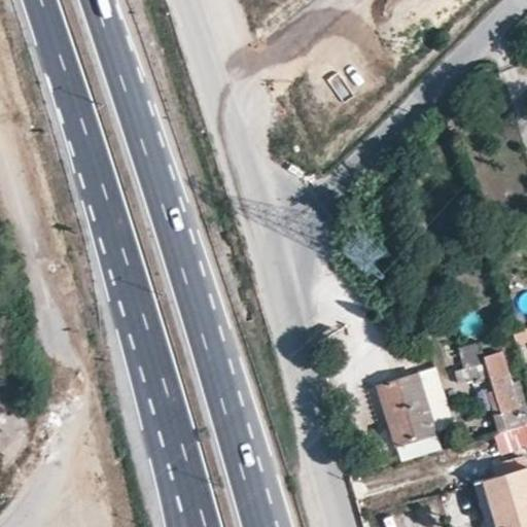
[(524,362),(526,361),(526,328),(515,332),(524,362)]
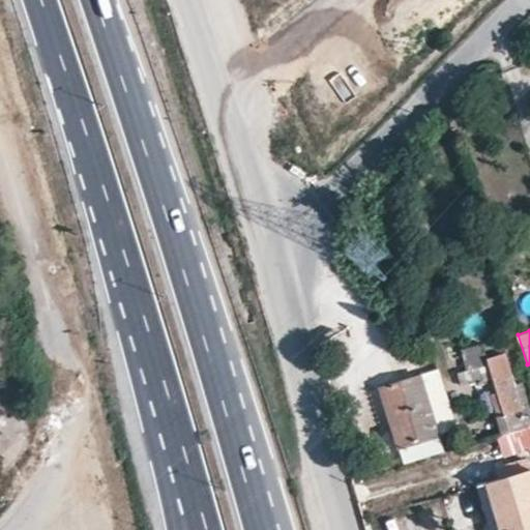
[(488,363),(487,359),(483,351),(452,361),(457,374),(488,363)]
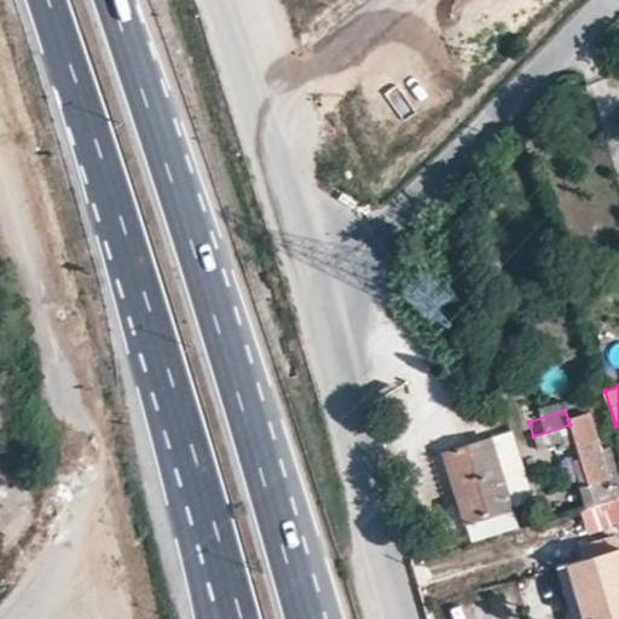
[(589,415),(568,420),(570,424),(533,437),(537,451),(573,441),(585,474),(576,476),(586,509),(599,505),(608,503),(618,498),(618,484),(612,486),(589,415)]
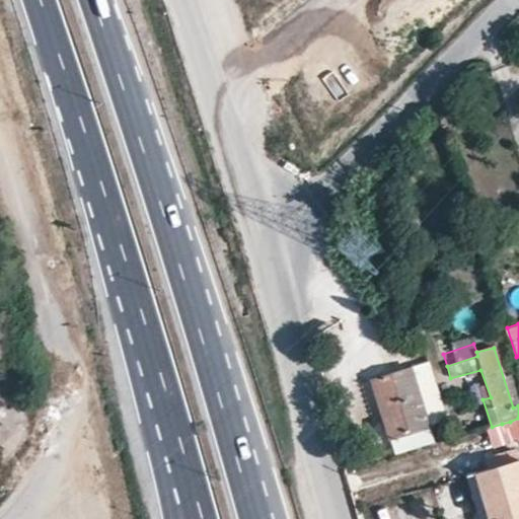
[(431,423),(445,419),(429,363),(372,380),(391,438),(432,426),(431,423)]
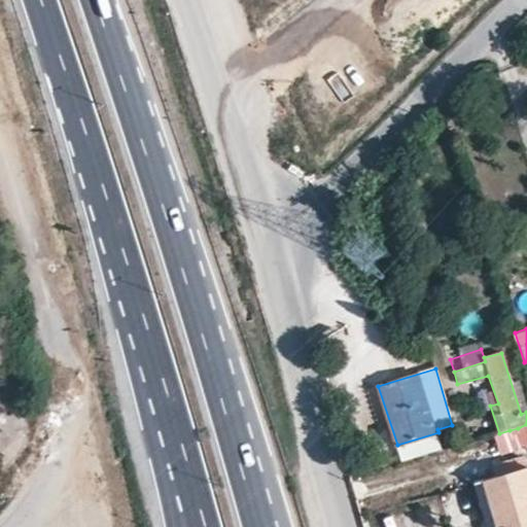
[(526,424),(518,428),(521,436),(526,434),(526,424)]
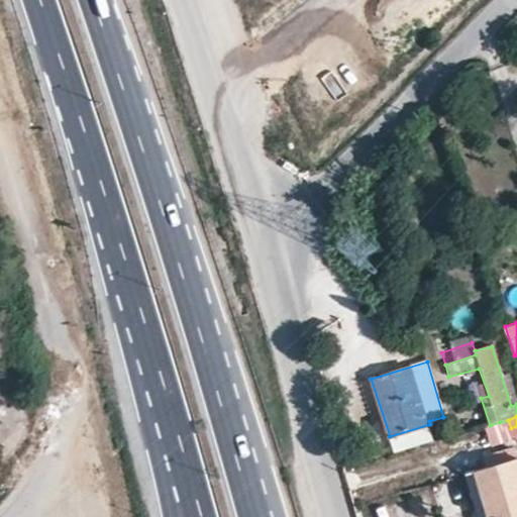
[(500,422),(490,425),(485,427),(488,435),(503,431),(500,422)]
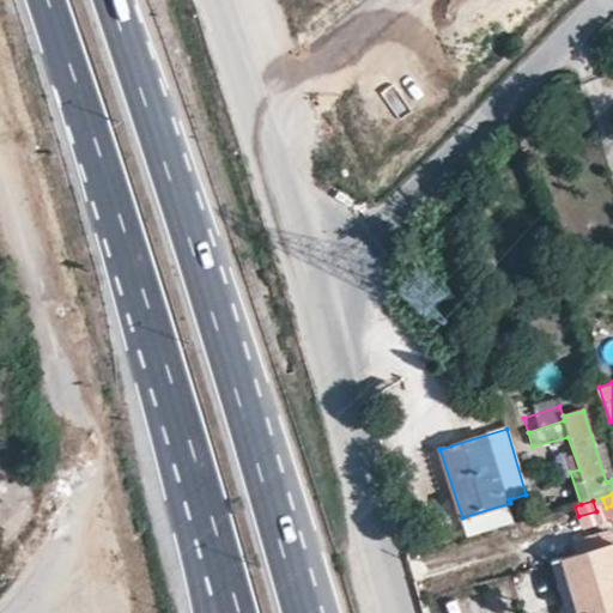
[(612,612),(612,542),(612,544),(562,558),(577,612),(612,612)]
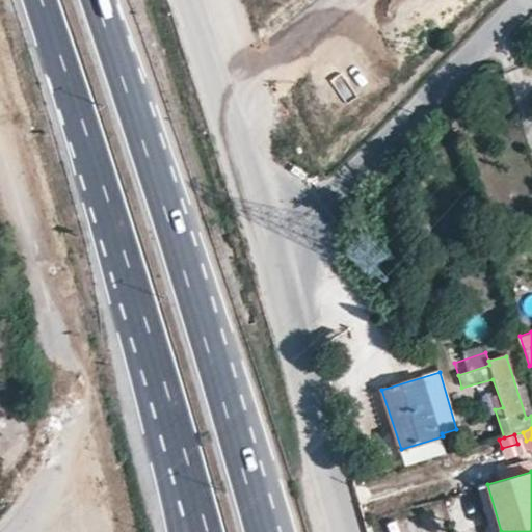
All buildings are outlined.
